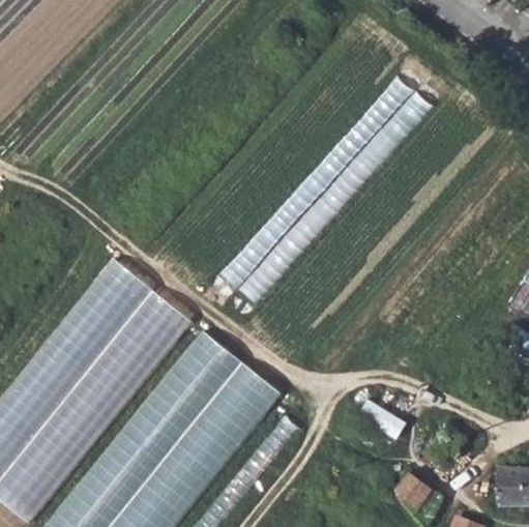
[(0,499),(39,526),(43,526),(189,315),(106,257),(0,409),(0,499)]
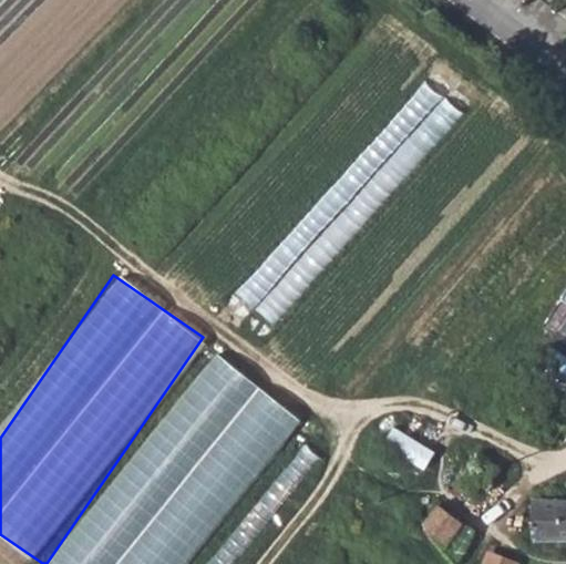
[(565,342),(565,295),(545,330),(565,342)]
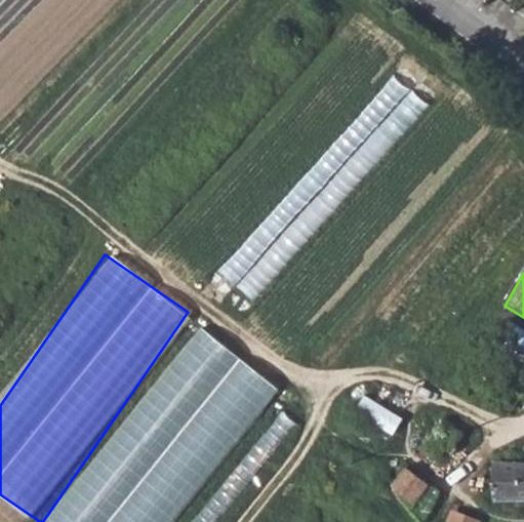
[(491,348),(523,366),(523,330),(507,321),(491,348)]
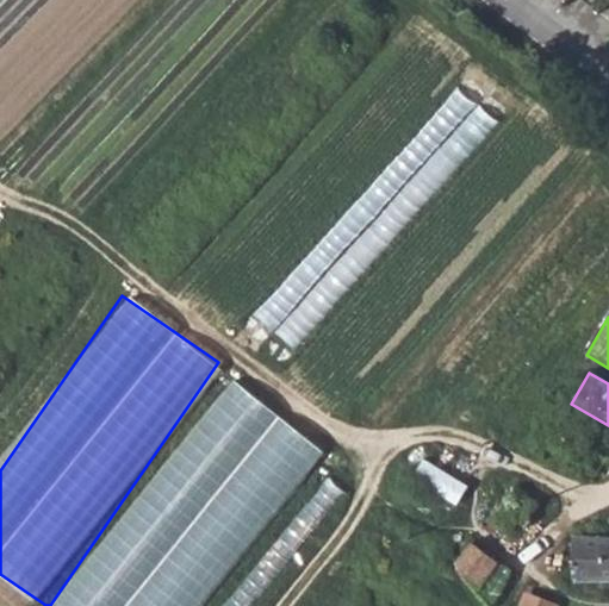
[(227,379),(60,605),(206,605),(323,448),(227,379)]
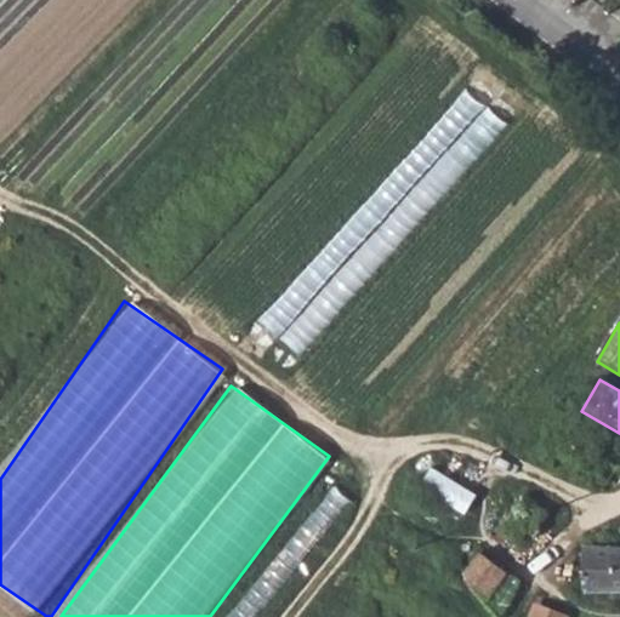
[(470,512),(478,491),(430,472),(421,491),(470,512)]
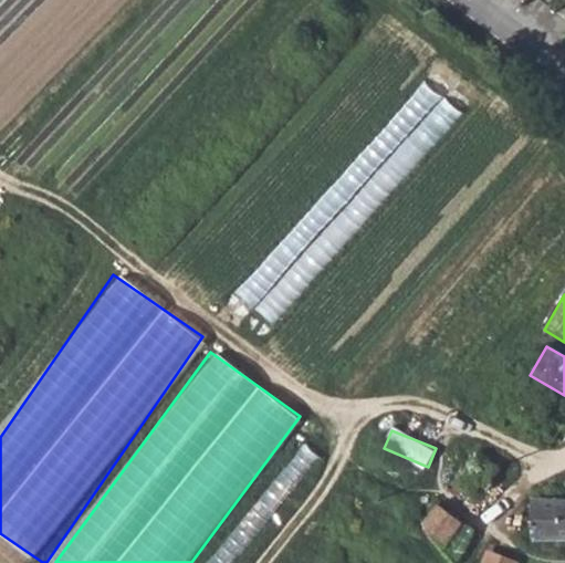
[(449,486),(473,504),(492,482),(489,479),(500,467),(477,450),(449,486)]
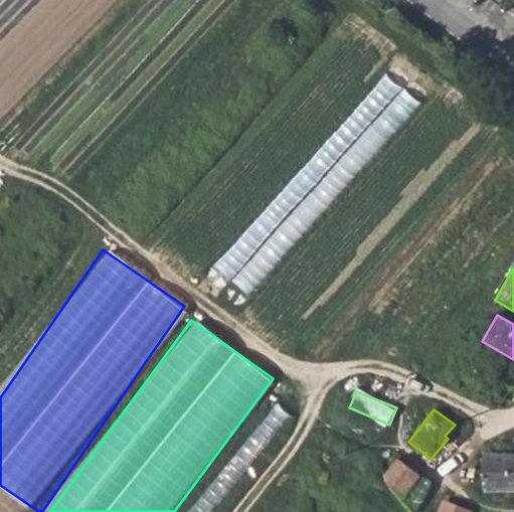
[(480,484),(513,484),(513,457),(479,457),(480,484)]
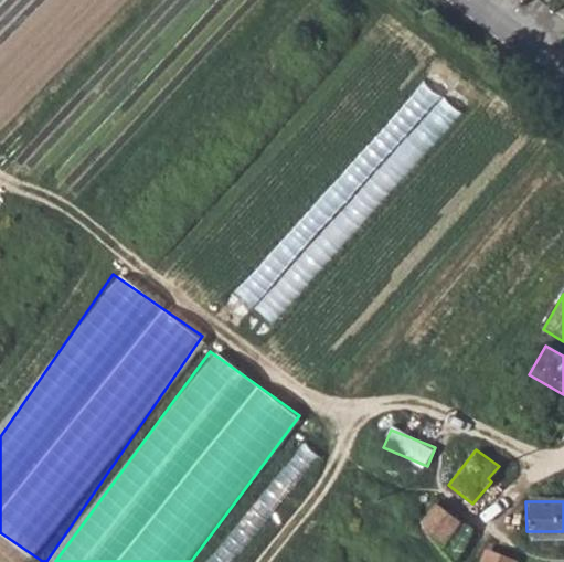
[(417,526),(445,552),(466,526),(434,502),(417,526)]
